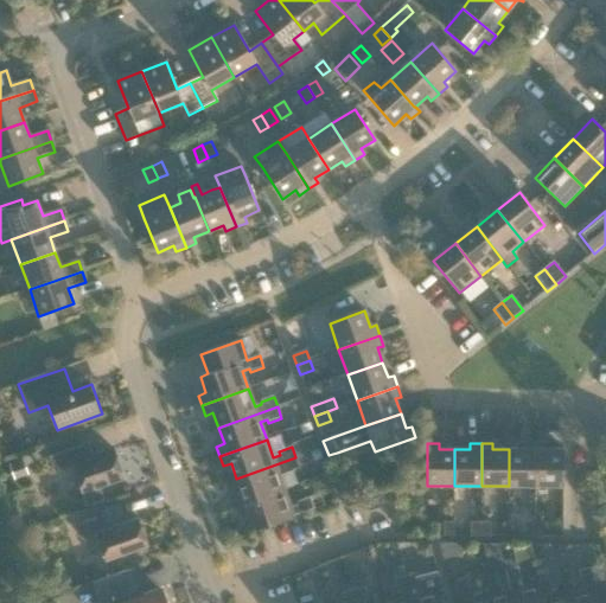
[(524,450),(509,449),(509,486),(535,487),(536,443),(524,443),(524,450)]
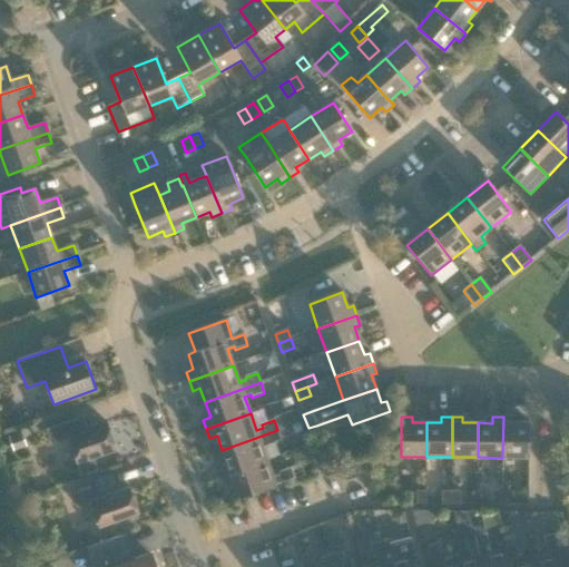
[(513,417),(503,417),(502,458),(529,458),(529,423),(513,423),(513,417)]
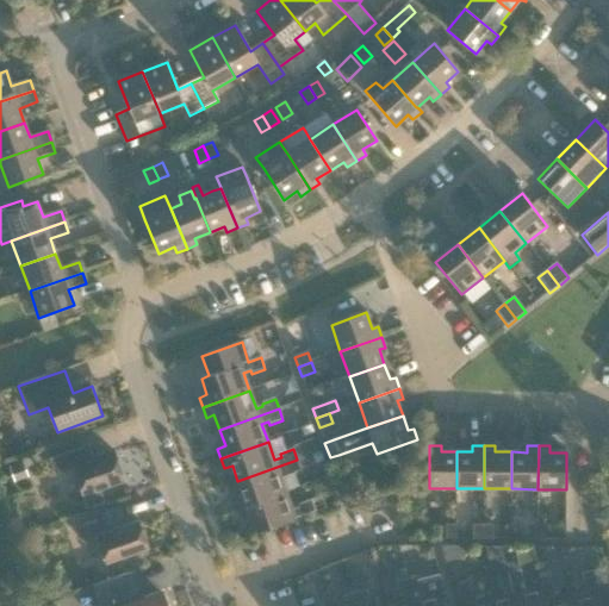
[(81,450),(50,461),(55,475),(64,472),(74,468),(85,497),(88,508),(104,504),(99,491),(116,485),(125,481),(115,453),(110,454),(94,460),(86,463),(81,450)]
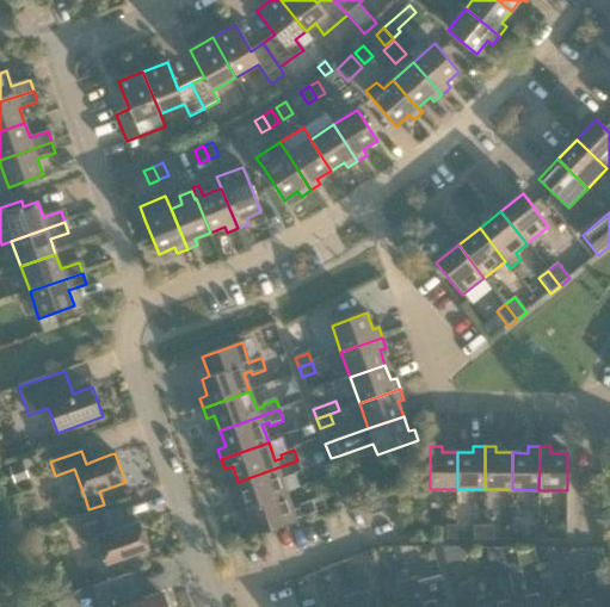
[(244,497),(235,501),(239,511),(287,494),(281,476),(288,474),(288,477),(302,472),(316,466),(313,457),(313,456),(297,460),(238,482),(244,497)]
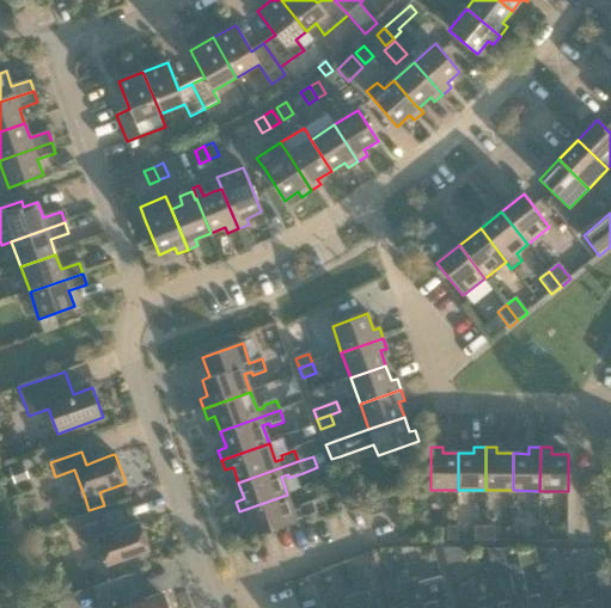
[(30,480),(24,465),(10,470),(14,486),(30,480)]
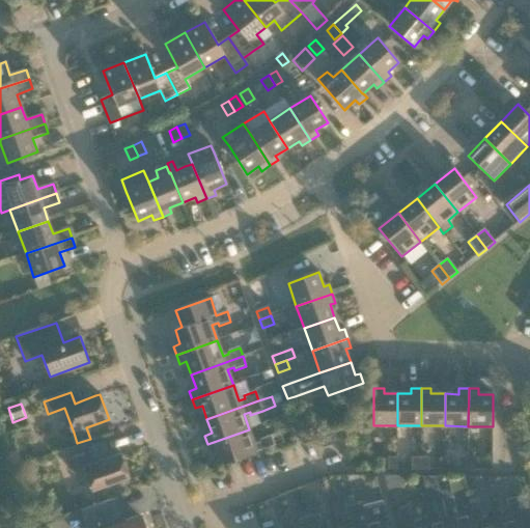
[(334,428),(317,435),(323,448),(339,443),(334,428)]
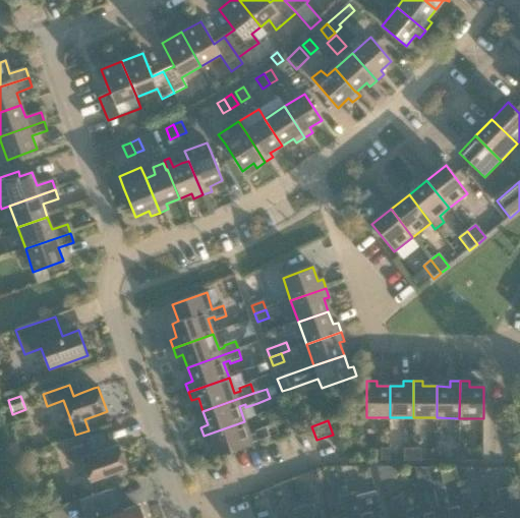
[(244,421),(204,436),(207,444),(214,442),(219,456),(270,438),(266,427),(254,432),(255,435),(249,437),(244,421)]
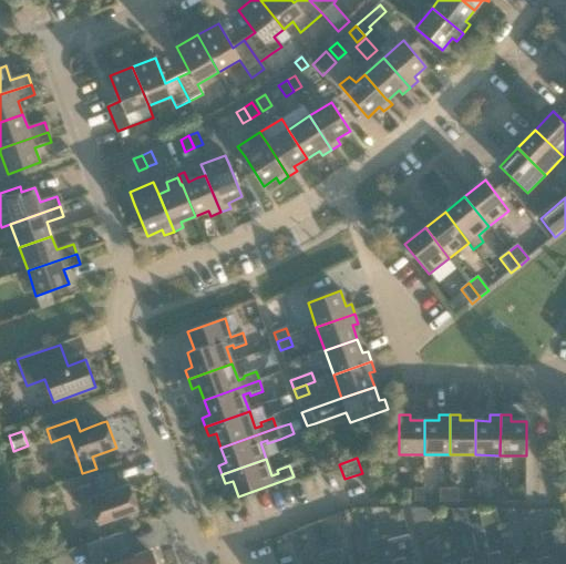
[(119,490),(112,473),(95,479),(98,483),(73,492),(78,505),(90,501),(99,525),(139,512),(130,486),(119,490)]
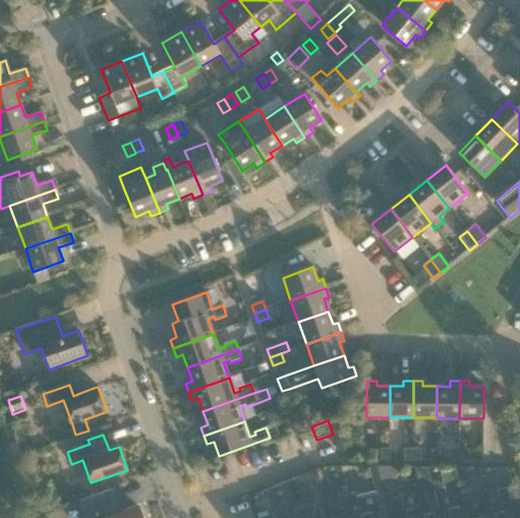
[(390,449),(381,449),(381,461),(390,461),(390,449)]
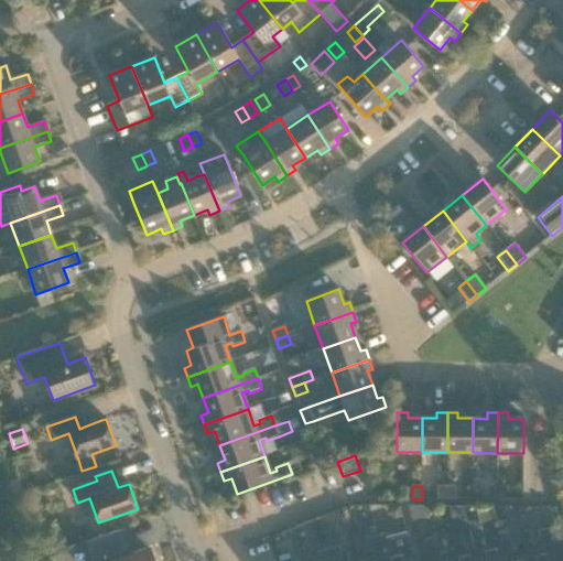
[(437,499),(446,499),(446,486),(437,486),(437,499)]
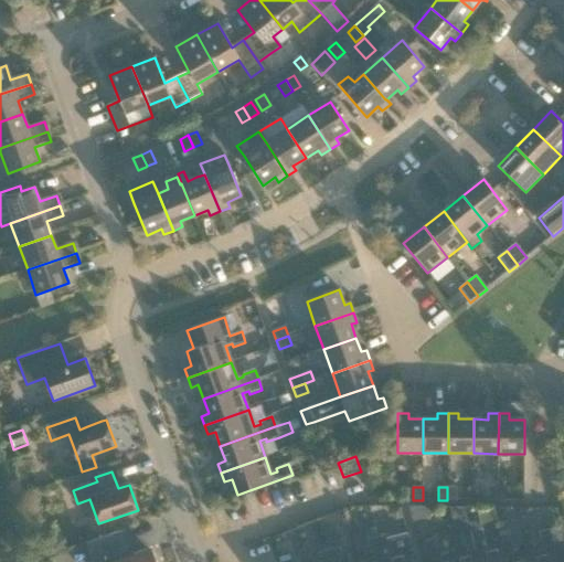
[(447,487),(447,500),(457,500),(457,488),(447,487)]
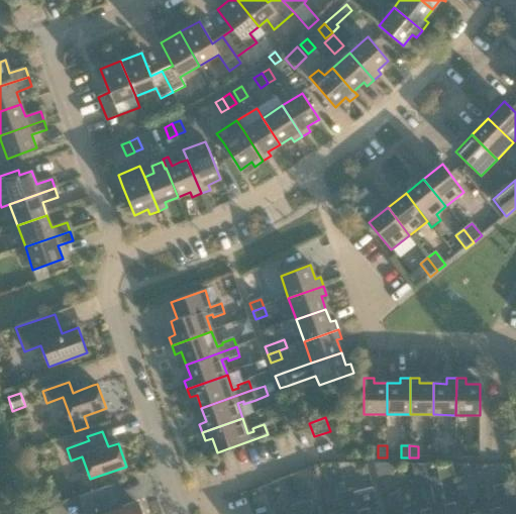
[(455,458),(455,446),(447,446),(446,457),(455,458)]
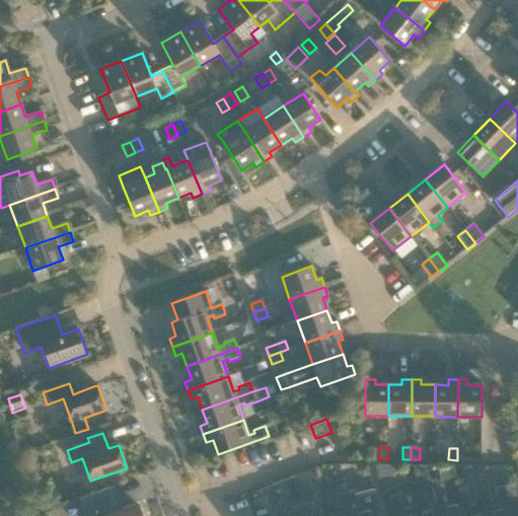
[(457,448),(457,460),(465,460),(466,448),(457,448)]
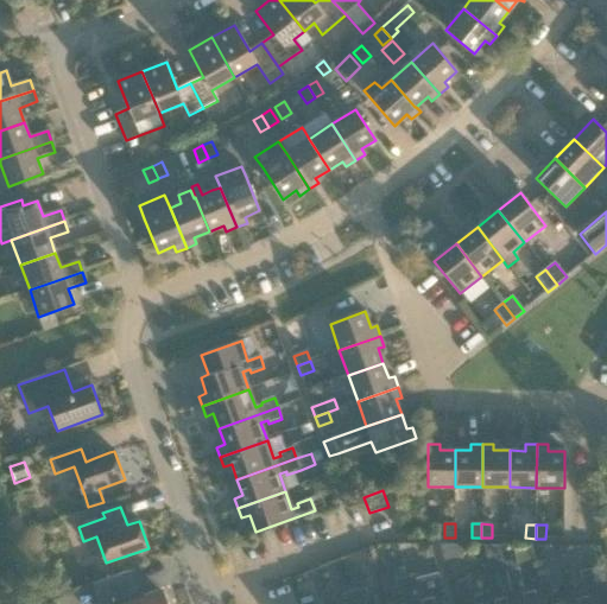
[(500,546),(484,546),(487,557),(503,553),(500,546)]
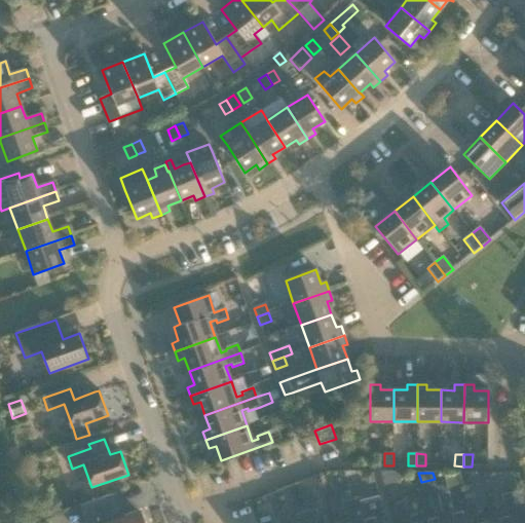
[(509,513),(493,517),(494,522),(519,522),(515,506),(523,503),(520,491),(512,493),(501,495),(504,508),(508,507),(509,513)]
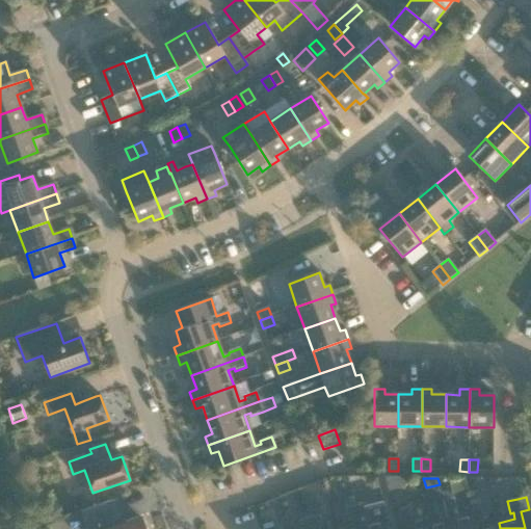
[(352,526),(344,528),(361,528),(355,506),(353,498),(343,500),(345,508),(348,521),(351,520),(352,526)]
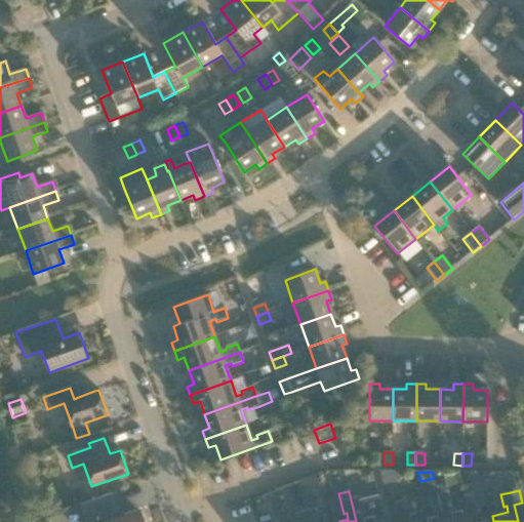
[(448,491),(438,493),(441,506),(445,521),(469,521),(466,506),(465,506),(450,510),(448,504),(451,503),(448,491)]
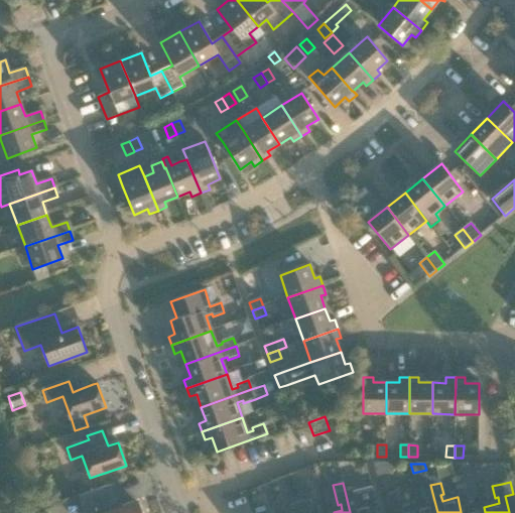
[(428,504),(413,508),(414,512),(437,512),(433,497),(430,485),(421,488),(424,499),(426,499),(428,504)]
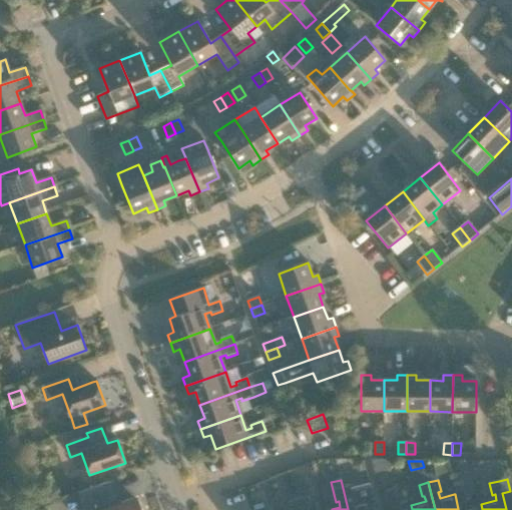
[(118,505),(109,483),(78,493),(84,509),(142,509),(138,498),(118,505)]
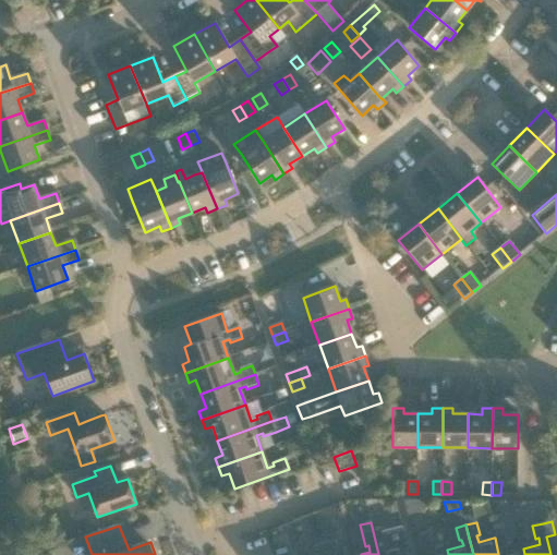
[(383,528),(373,531),(378,554),(404,554),(402,545),(407,544),(402,527),(384,532),(383,528)]
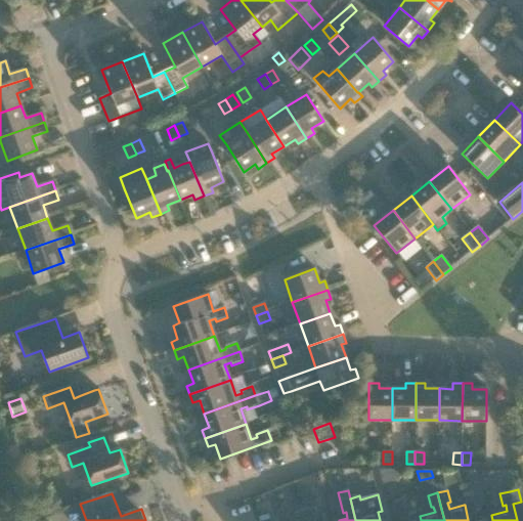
[(474,501),(464,503),(464,505),(465,505),(467,515),(468,520),(492,520),(491,515),(476,519),(474,513),(477,512),(474,501)]
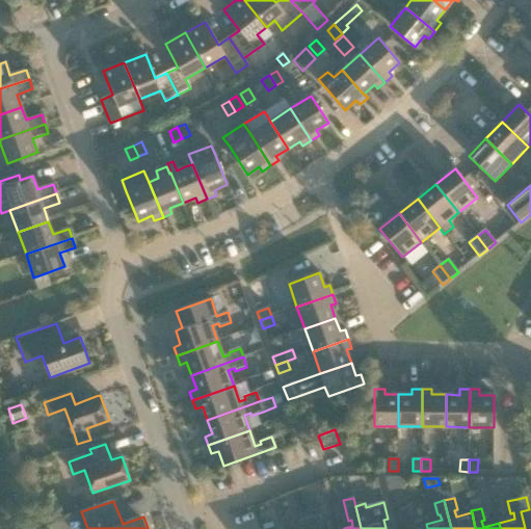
[(427,528),(426,524),(410,528),(408,522),(412,522),(408,509),(398,512),(401,528),(427,528)]
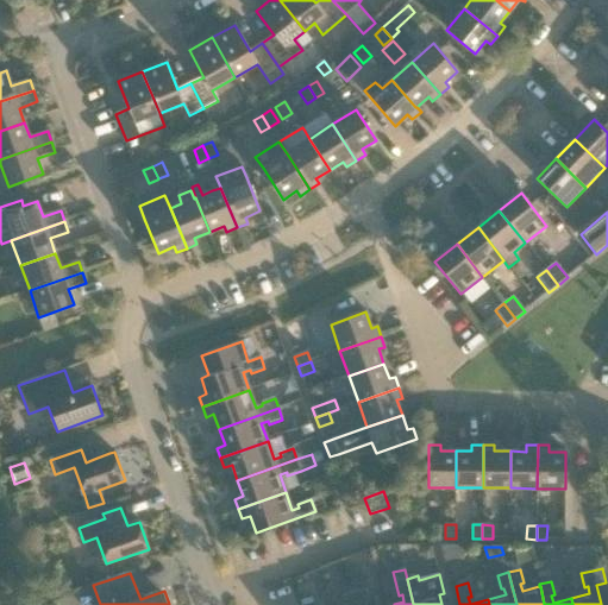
[(355,592),(358,604),(367,604),(369,603),(365,590),(355,592)]
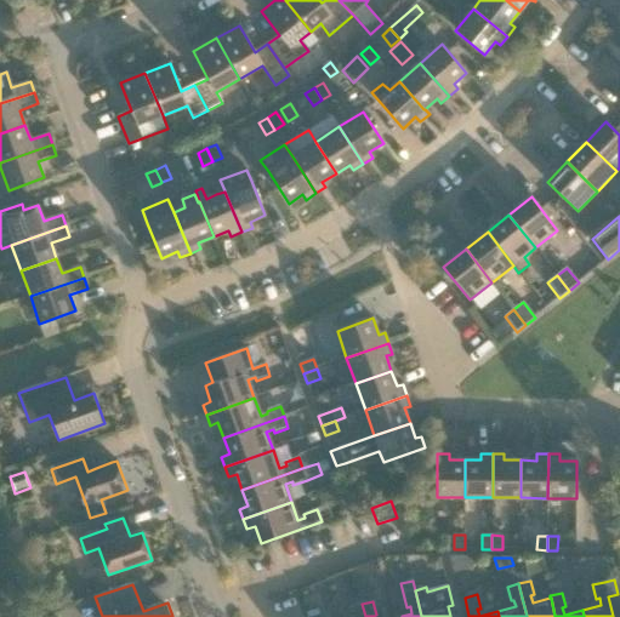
[(365,616),(362,604),(360,604),(350,607),(352,616),(365,616)]
